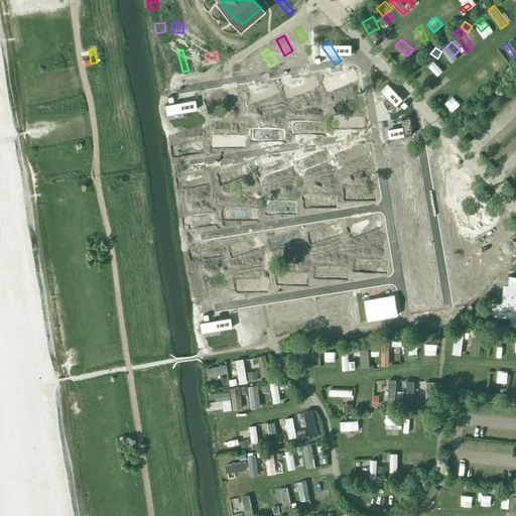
[(156,62),(176,59),(175,52),(155,55),(156,62)]
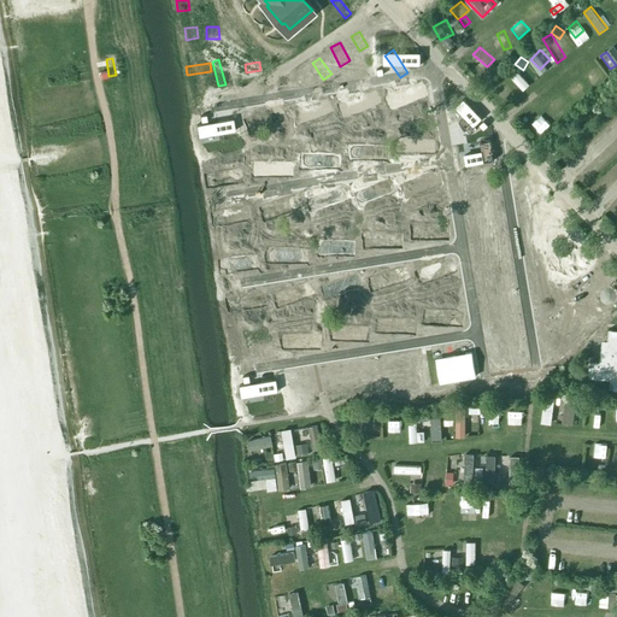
[(364,70),(377,93),(387,87),(374,64),(364,70)]
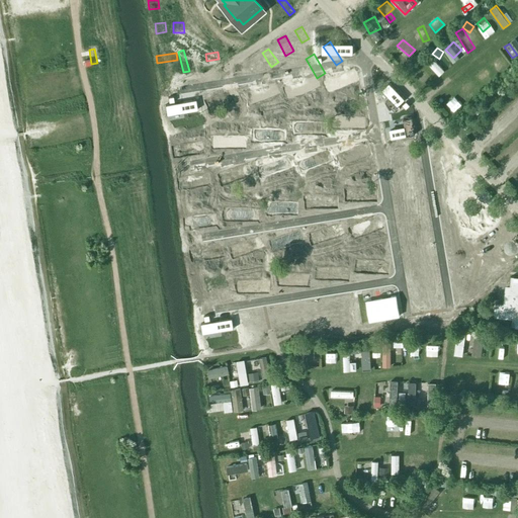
[(245,64),(252,76),(265,69),(257,57),(245,64)]
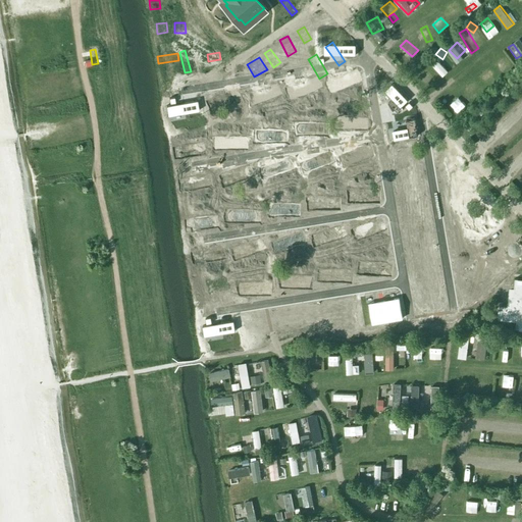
[(436,59),(431,65),(442,76),(449,69),(436,59)]
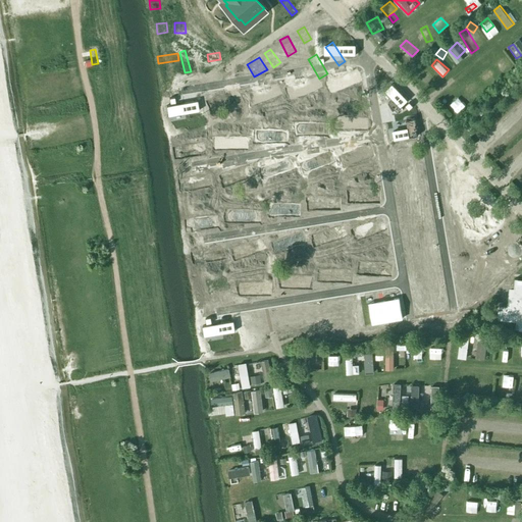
[(164,69),(173,68),(172,61),(163,63),(164,69)]
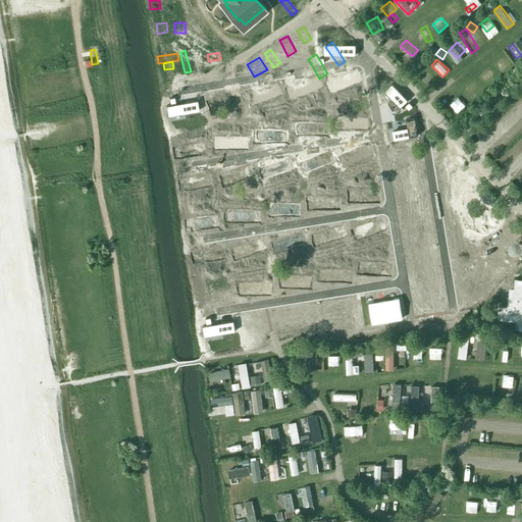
[(299,63),(291,64),(293,75),(301,73),(299,63)]
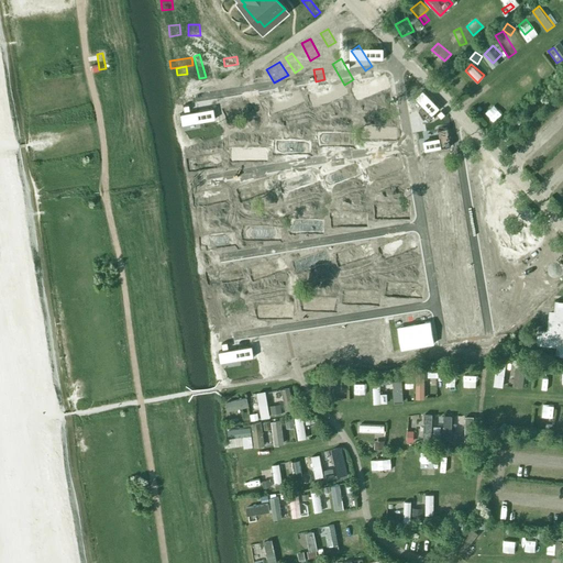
[(527,76),(518,84),(526,92),(534,85),(527,76)]
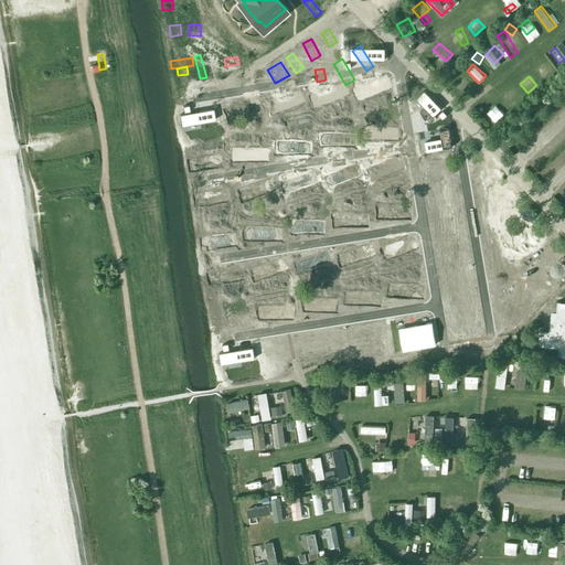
[(328,81),(321,86),(329,97),(337,93),(328,81)]
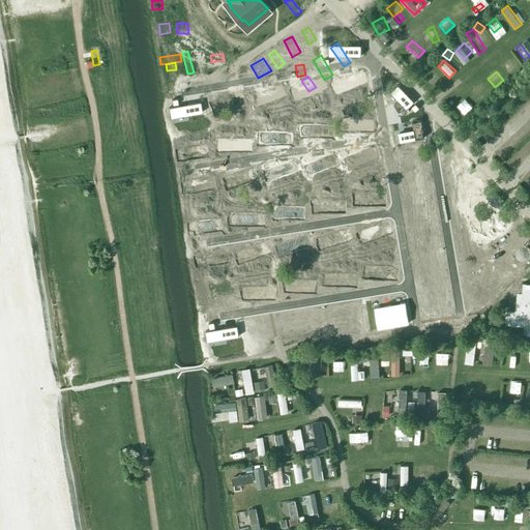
[(290,81),(293,86),(300,82),(297,77),(290,81)]
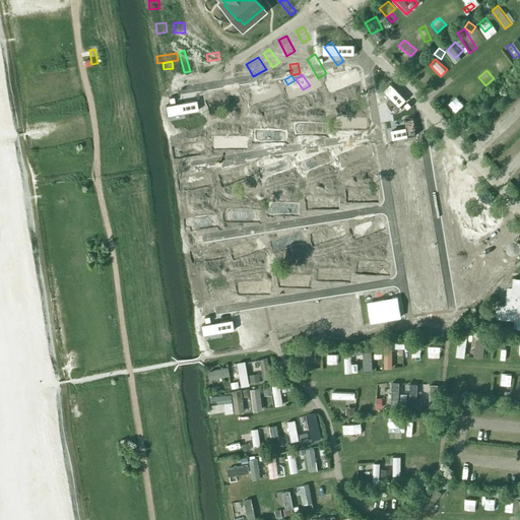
[(274,84),(276,87),(268,94),(277,107),(293,95),(280,80),(274,84)]
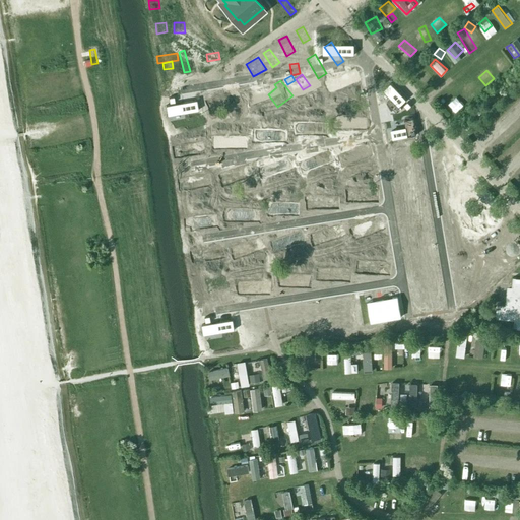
[(341,95),(346,90),(339,82),(333,87),(341,95)]
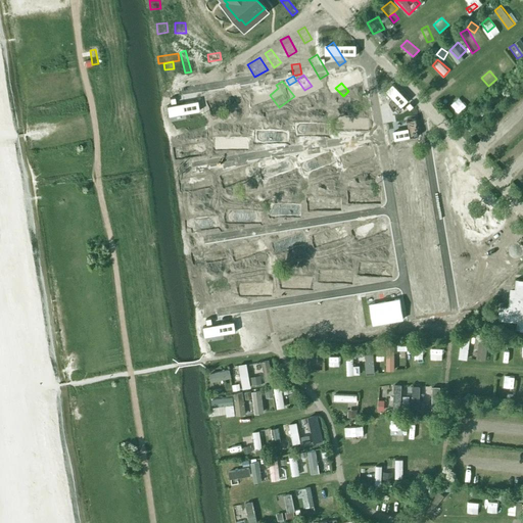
[(218,86),(221,102),(227,101),(224,85),(218,86)]
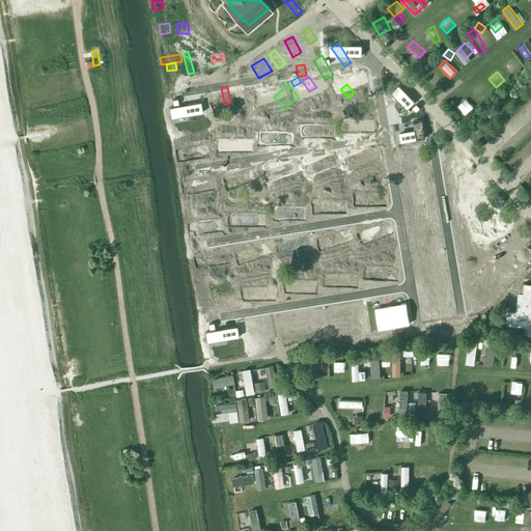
[(339,110),(347,107),(340,89),(332,92),(339,110)]
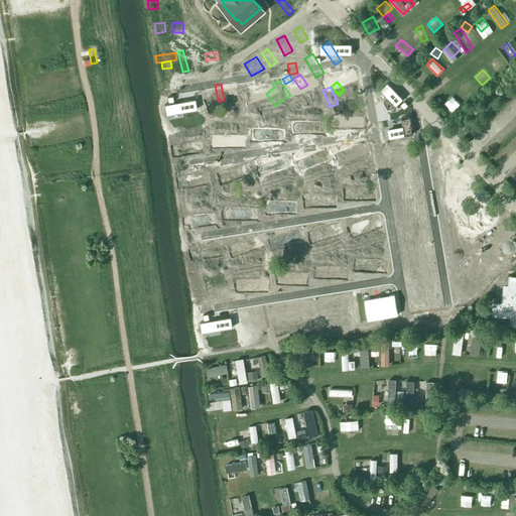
[(205,108),(204,88),(195,89),(196,108),(205,108)]
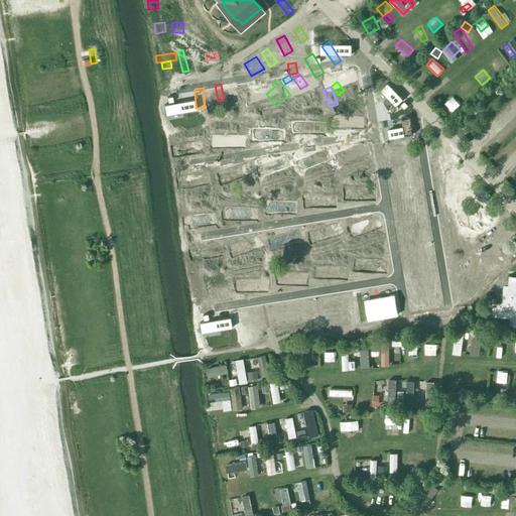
[(376,101),(380,98),(374,91),(365,99),(375,110),(380,106),(376,101)]
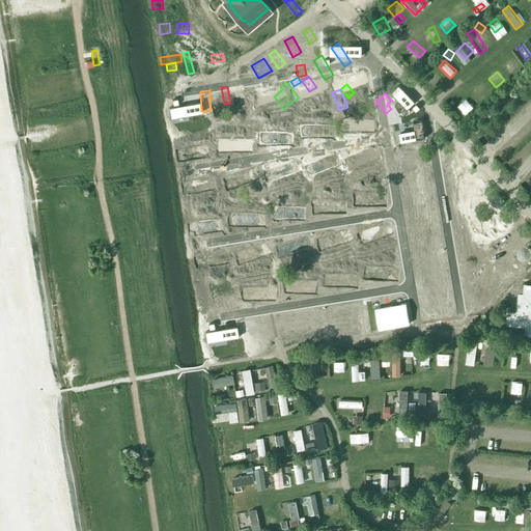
[(171,106),(190,106),(190,94),(171,95),(171,106)]
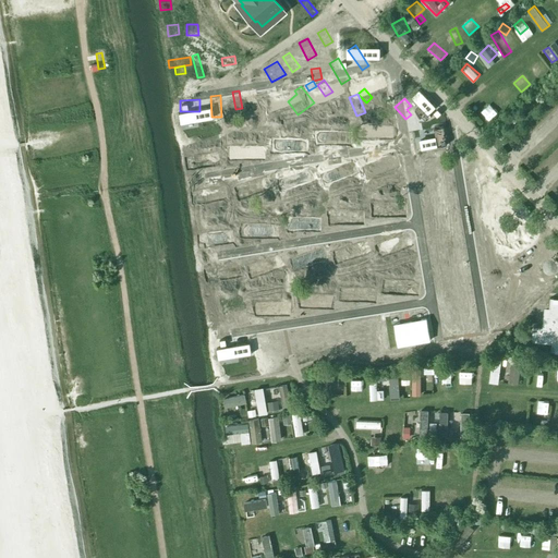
[(276,107),(290,124),(296,119),(282,101),(276,107)]
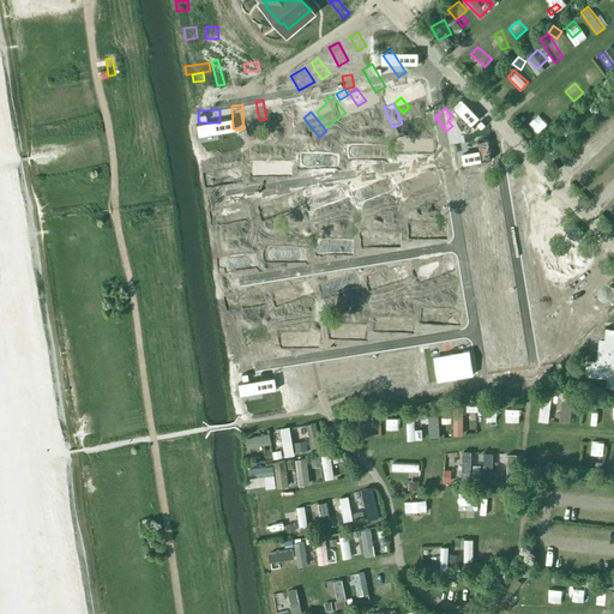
[(539,136),(549,126),(540,115),(529,126),(539,136)]
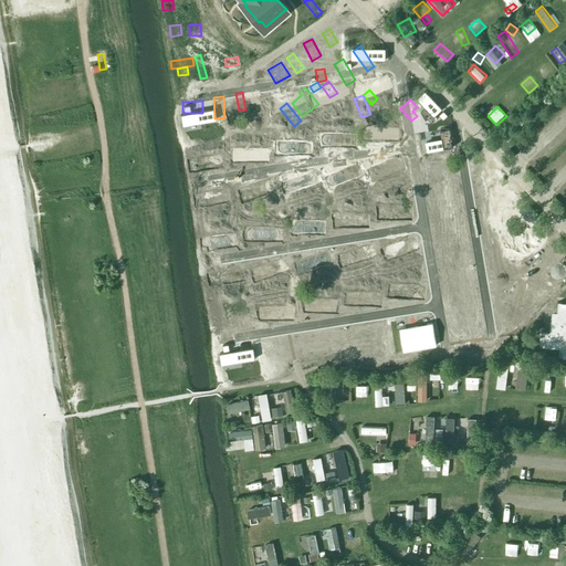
[(336,114),(344,125),(352,119),(344,108),(336,114)]
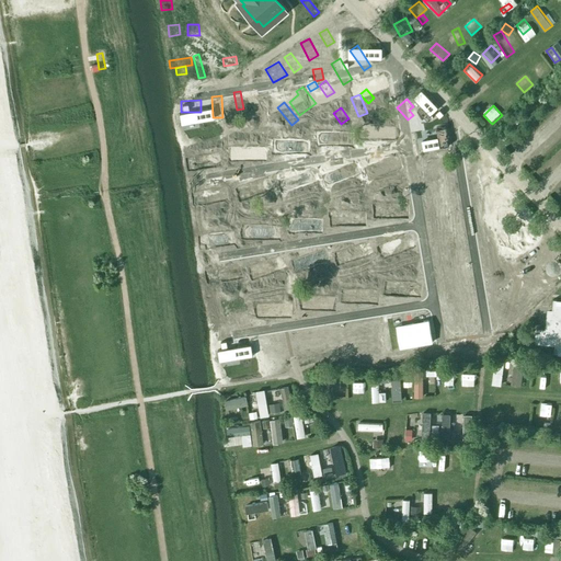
[(327,138),(333,132),(322,118),(316,125),(327,138)]
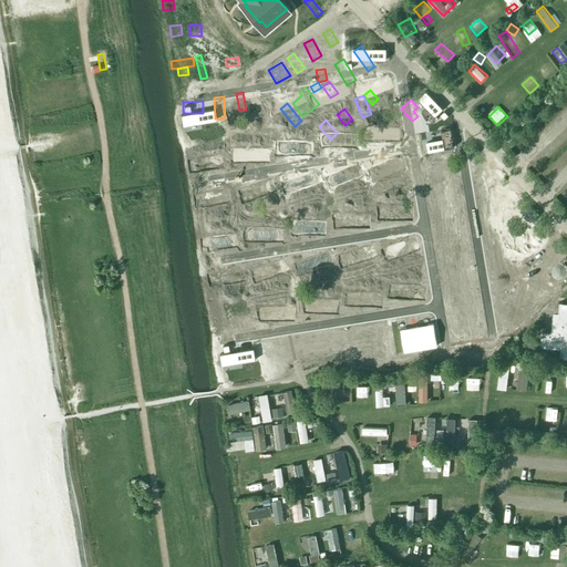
[(451,123),(445,126),(449,136),(455,134),(451,123)]
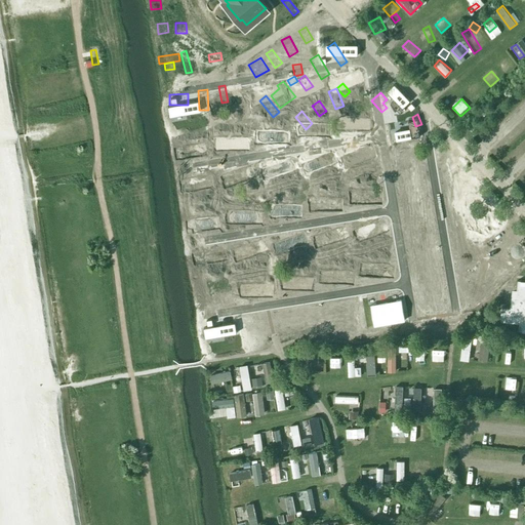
[(213,138),(223,137),(223,118),(213,118),(213,138)]
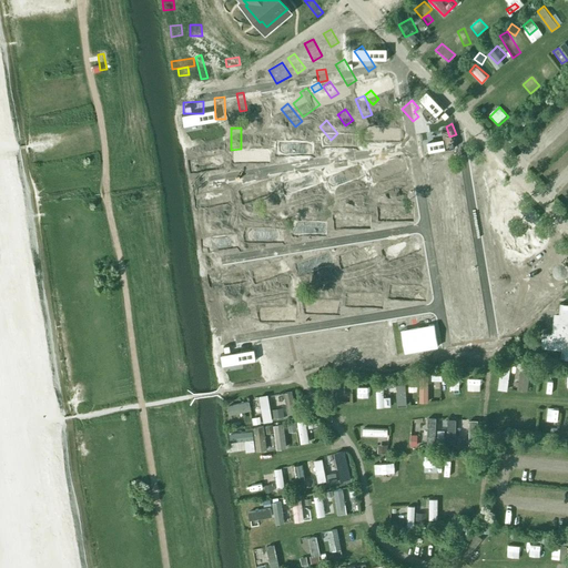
[(213,129),(215,152),(223,151),(221,129),(213,129)]
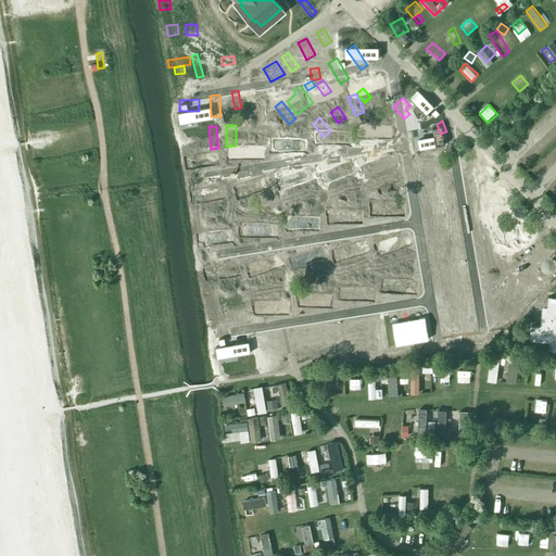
[(243,126),(244,148),(252,148),(252,126),(243,126)]
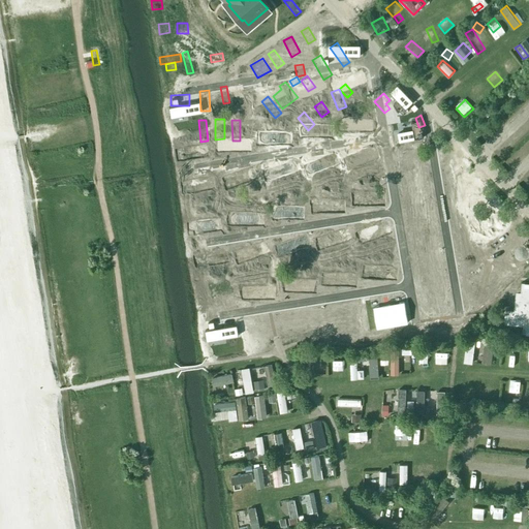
[(177,137),(194,134),(192,126),(175,129),(177,137)]
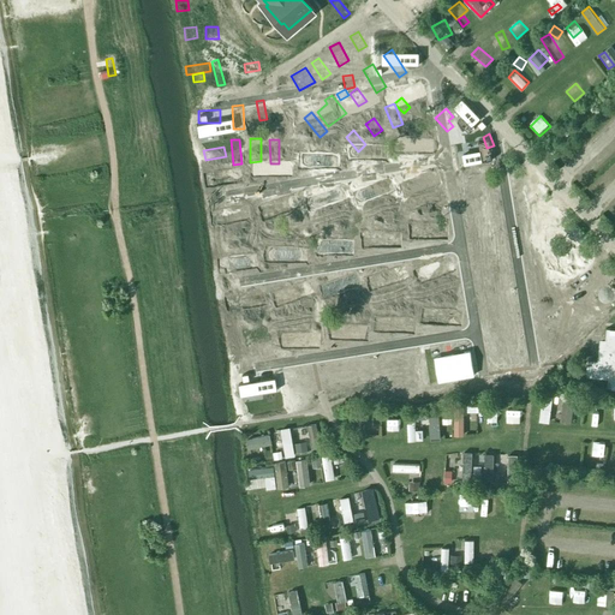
[(477,173),(484,166),(466,148),(459,156),(477,173)]
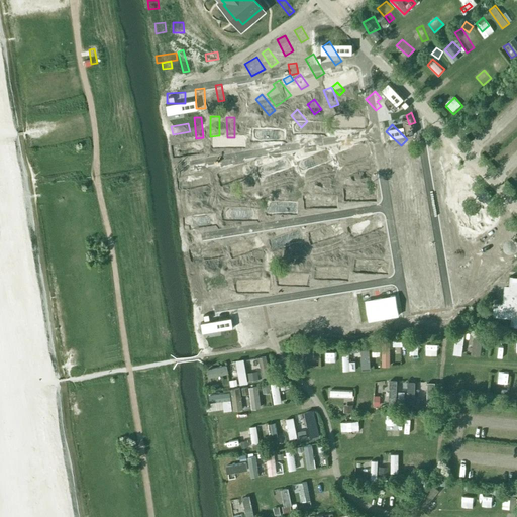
[(284,126),(279,130),(288,140),(293,136),(284,126)]
